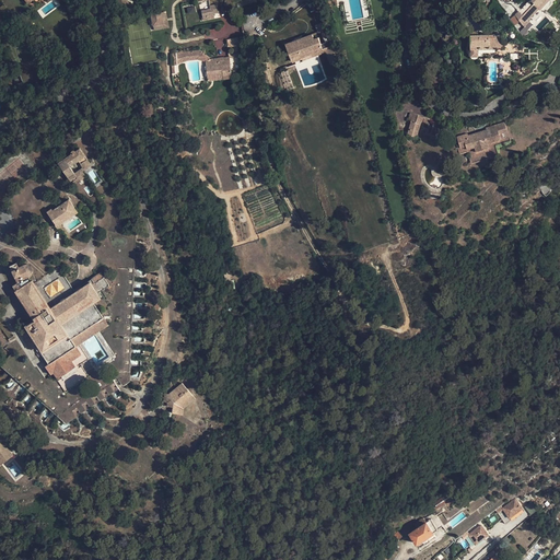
[(532,0),(532,1),(531,0),(529,0),(527,3),(531,7),(527,11),(523,11),(521,13),(518,11),(515,15),(524,27),(529,21),(528,21),(539,9),(540,10),(549,0),(532,0)]
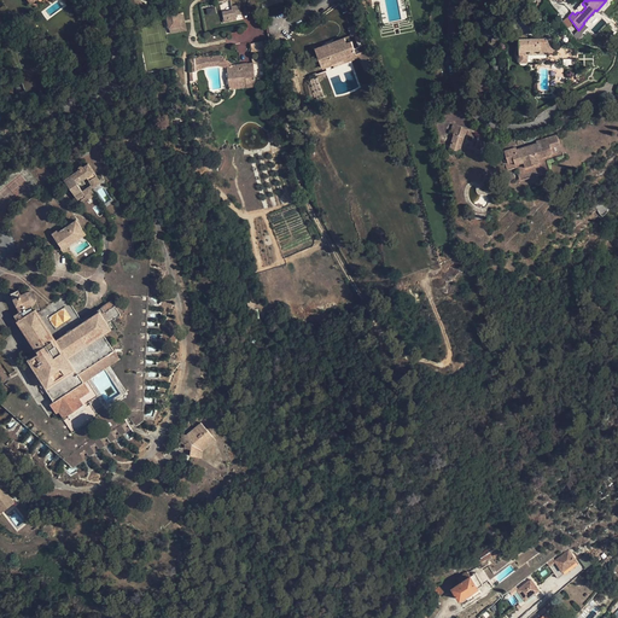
[(226,22),(237,19),(235,16),(235,13),(240,12),(239,5),(232,6),(233,10),(223,12),(226,22)]
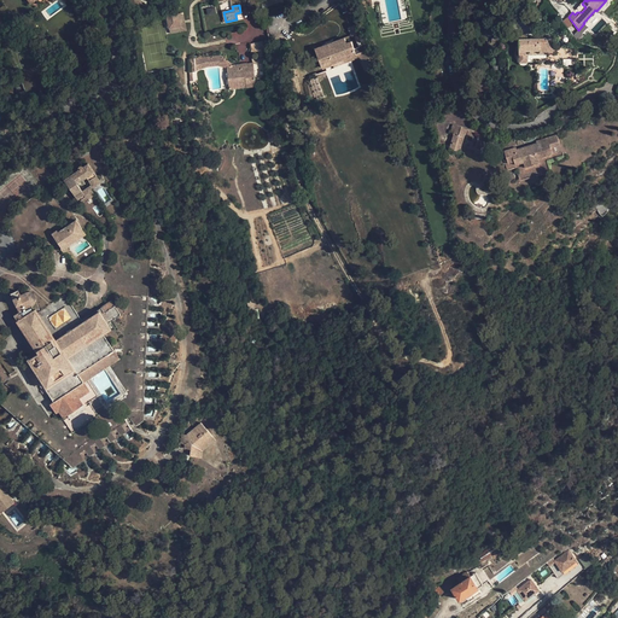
[(167,17),(169,28),(180,25),(178,15),(167,17)]
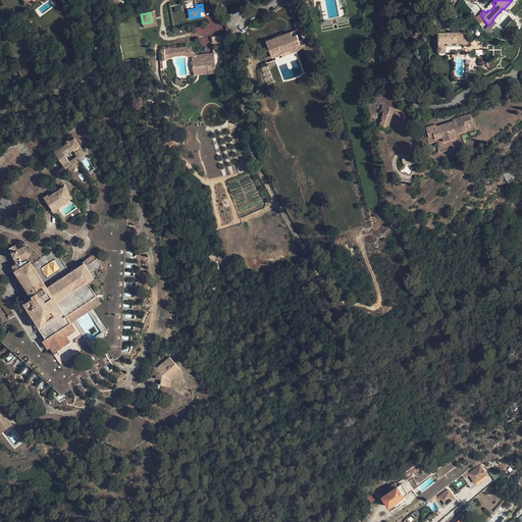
[(267,41),(273,57),(297,48),(295,43),(303,41),(299,30),(303,29),(301,23),(296,25),(298,29),(267,41)]
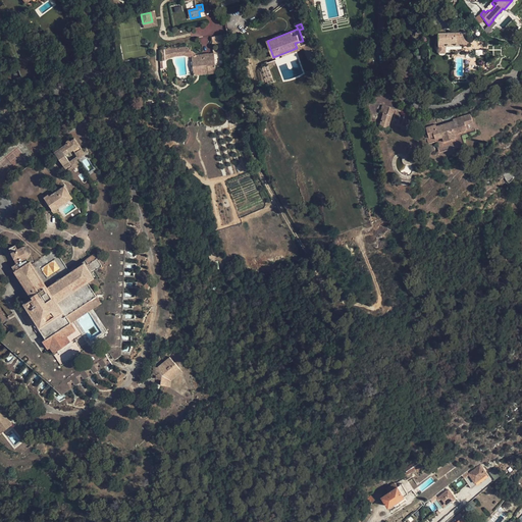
[(469,33),(438,34),(438,50),(446,50),(446,46),(462,45),(462,44),(469,44),(469,33)]
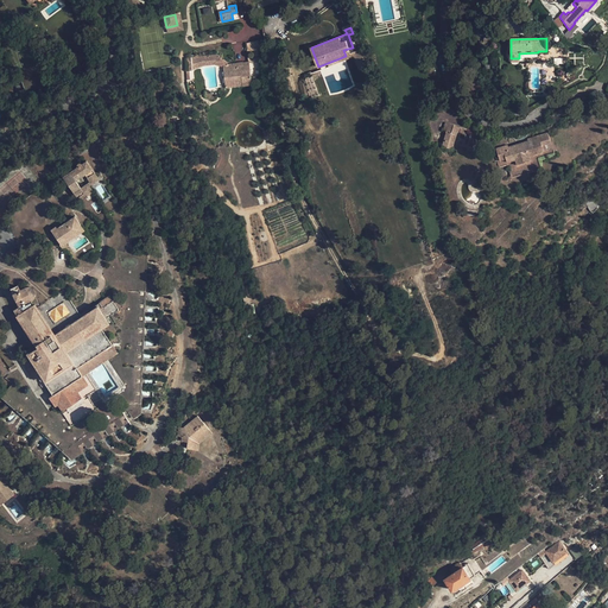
[(492,44),(481,43),(480,52),(492,54),(492,44)]
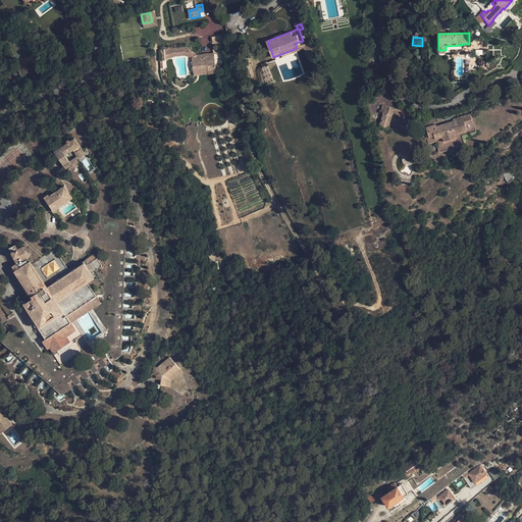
[(217,42),(218,44),(218,48),(213,48),(214,52),(215,53),(215,54),(223,53),(222,38),(212,39),(213,42),(217,42)]
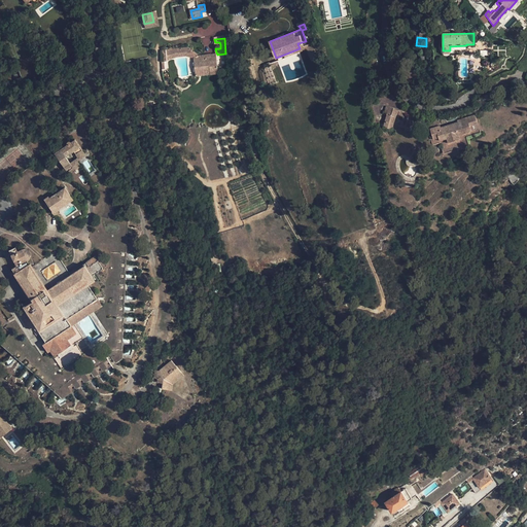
[(188,56),(194,57),(191,54),(191,50),(191,47),(161,50),(162,61),(167,61),(177,57),(184,57),(188,56)]
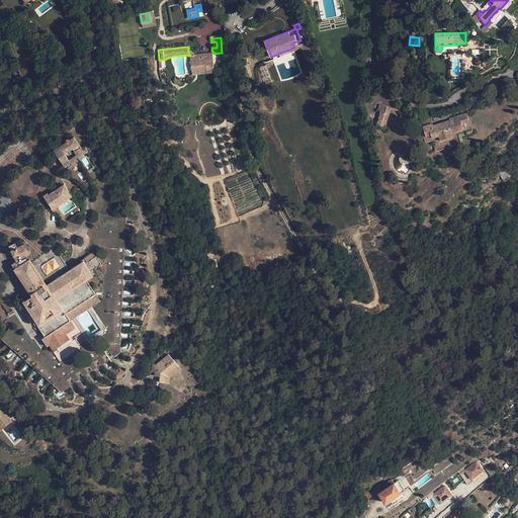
[(195,55),(190,56),(192,75),(214,72),(212,53),(195,55)]
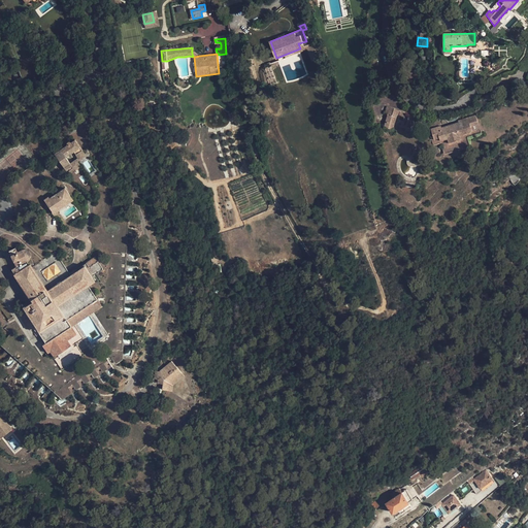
[(271,67),(264,69),(269,85),(276,83),(271,67)]
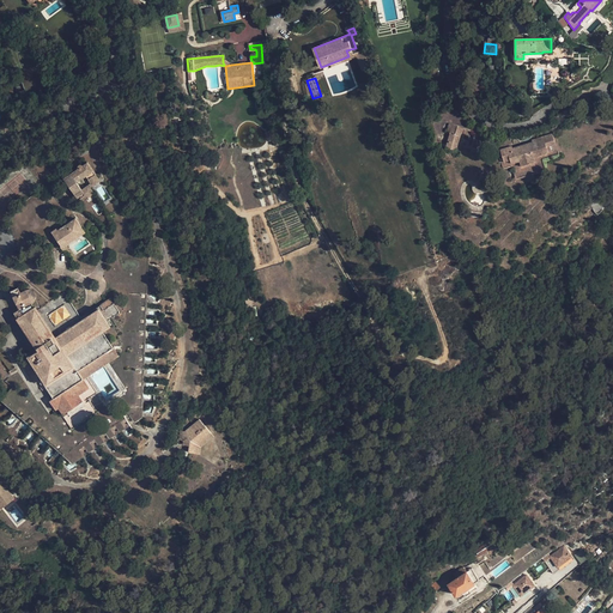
[(34,87),(30,79),(22,82),(25,90),(34,87)]
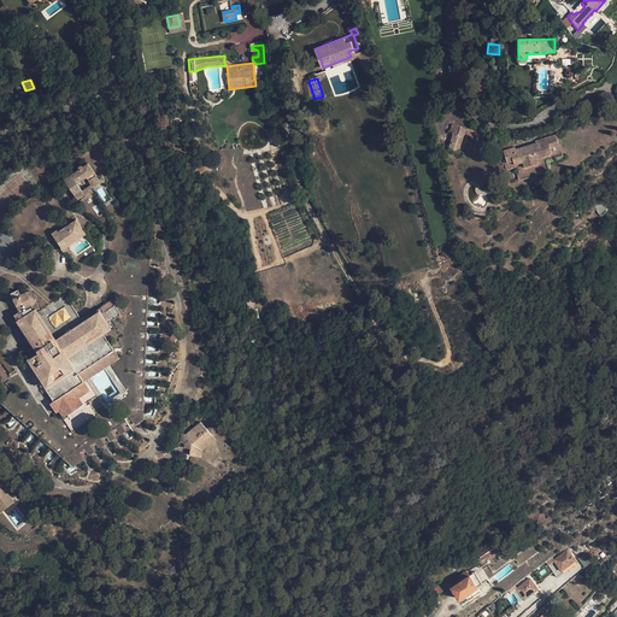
[(464,135),(475,137),(476,130),(451,124),(450,133),(452,133),(448,148),(460,151),(464,135)]
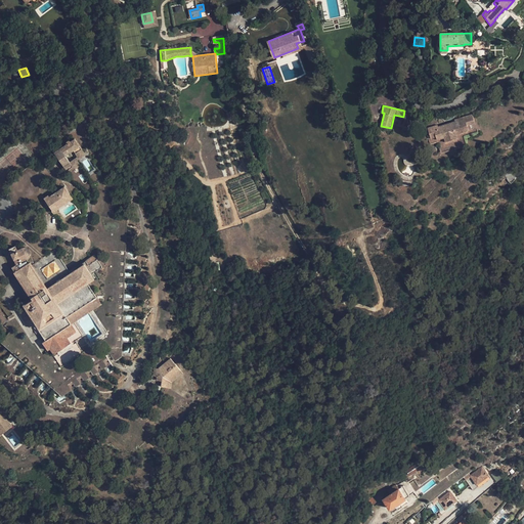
[(438,125),(428,128),(431,138),(436,137),(437,140),(444,137),(446,141),(457,138),(456,134),(469,130),(467,125),(474,123),(472,115),(454,120),(455,122),(438,127),(438,125)]
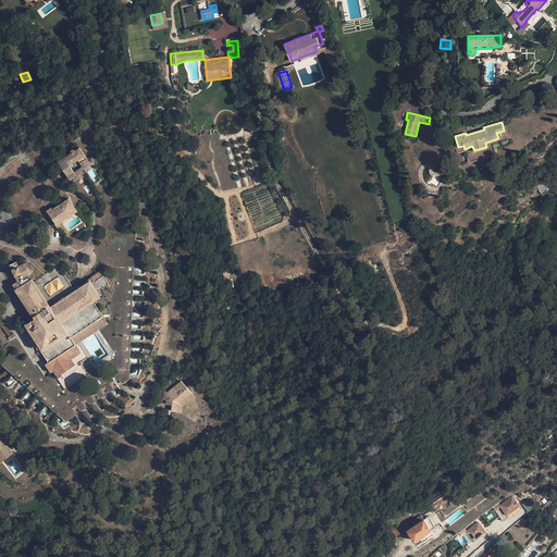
[(67,176),(64,178),(66,182),(70,180),(73,184),(77,181),(85,175),(82,170),(90,163),(79,147),(75,150),(74,149),(73,149),(72,149),(71,150),(70,151),(71,153),(58,162),(67,176)]
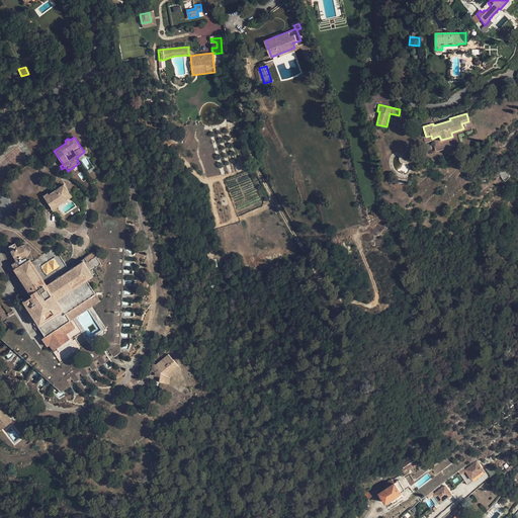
[(82,166),(79,163),(72,168),(75,171),(82,166)]
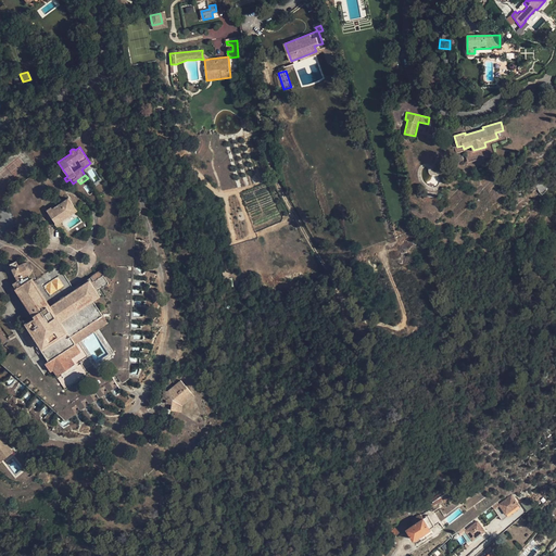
[(536,185),(540,193),(546,190),(543,182),(536,185)]
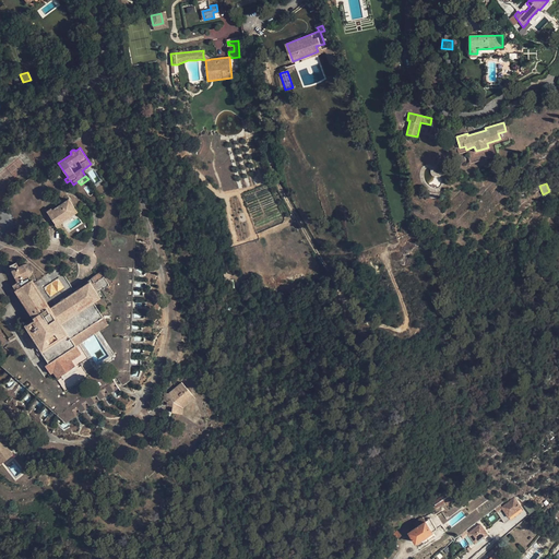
[(51,209),(47,211),(56,223),(56,225),(56,226),(57,226),(58,227),(59,227),(60,226),(61,225),(61,224),(61,223),(78,211),(69,199),(52,210),(51,209)]
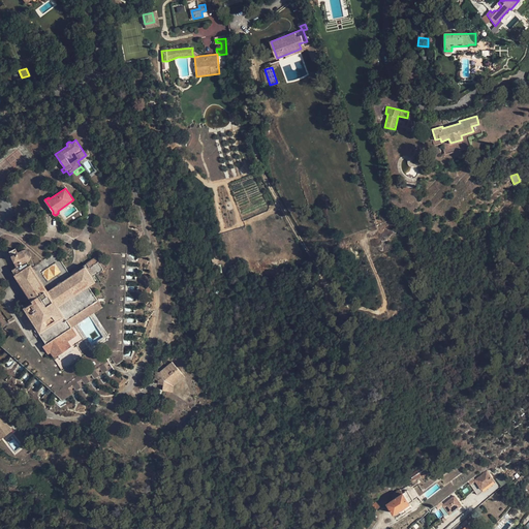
[(73,199),(58,211),(59,213),(74,203),(73,199)]
